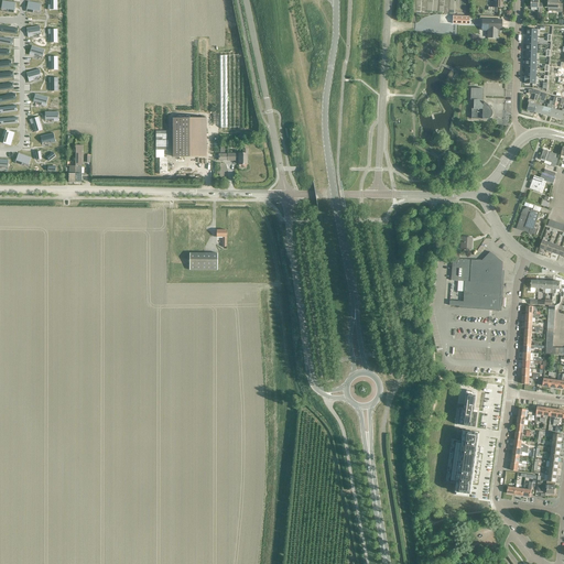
[(47,6),(47,10),(57,10),(56,0),(50,0),(51,6),(47,6)]
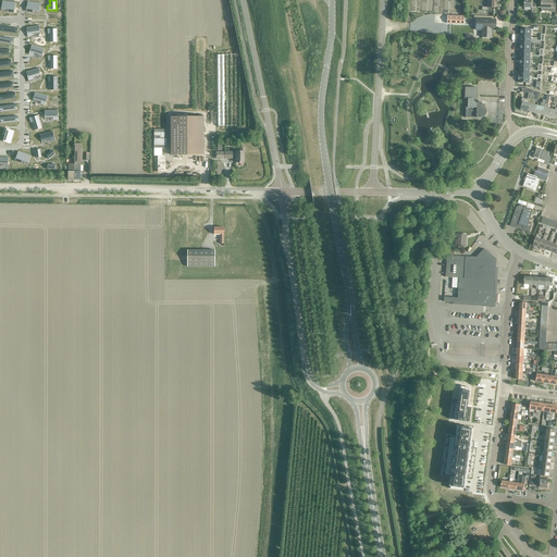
[(535,13),(535,3),(532,3),(531,0),(523,0),(524,8),(531,8),(531,13),(535,13)]
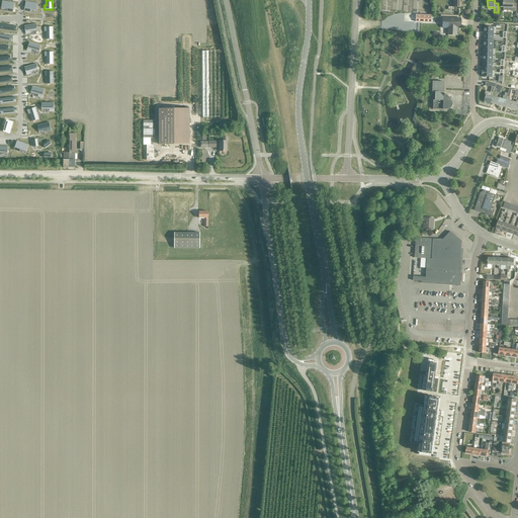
[(516,11),(516,3),(513,3),(512,0),(503,0),(504,7),(512,7),(512,11),(516,11)]
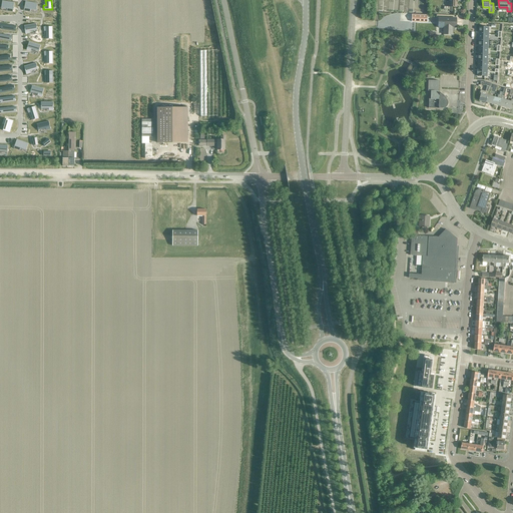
[(2,1),(1,8),(7,8),(6,11),(13,12),(14,3),(2,1)]
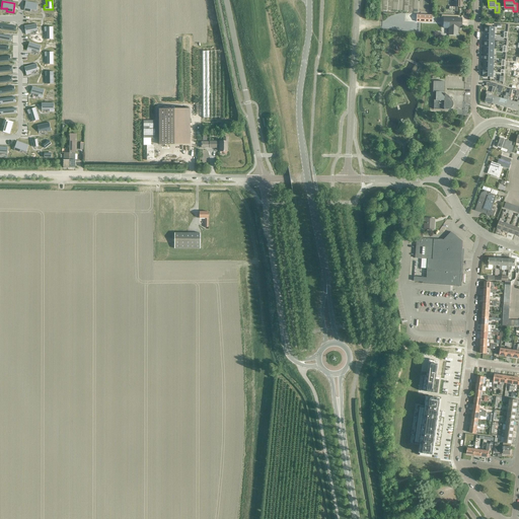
[(25,1),(23,10),(30,11),(30,9),(36,10),(38,3),(25,1)]
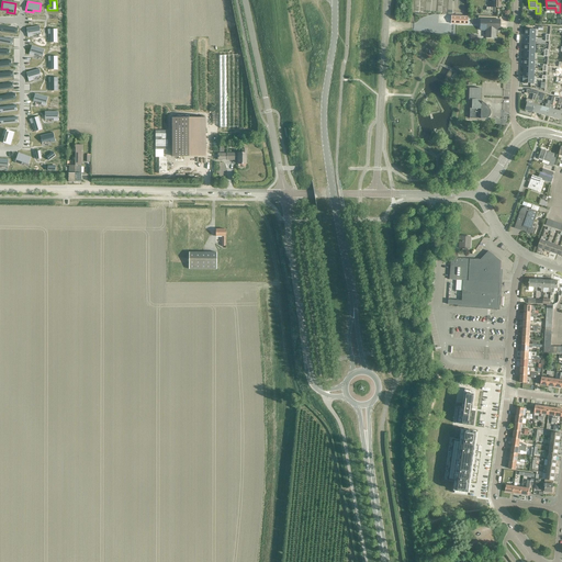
[(499,30),(499,21),(480,20),(480,31),(486,31),(485,37),(495,38),(495,30),(499,30)]
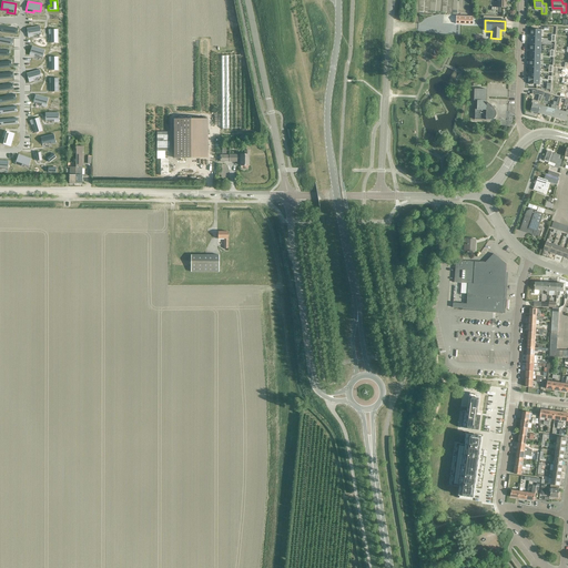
[(40,27),(27,29),(28,38),(32,37),(32,34),(41,33),(40,27)]
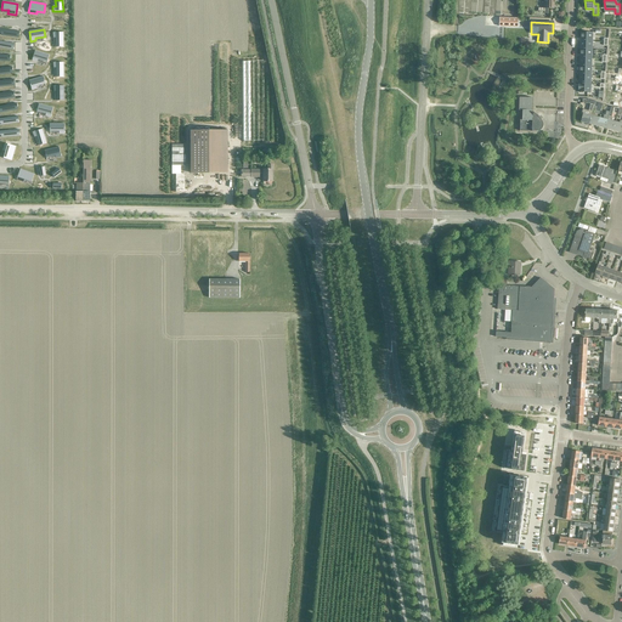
[(63,33),(52,33),(54,38),(56,38),(56,47),(63,47),(63,33)]
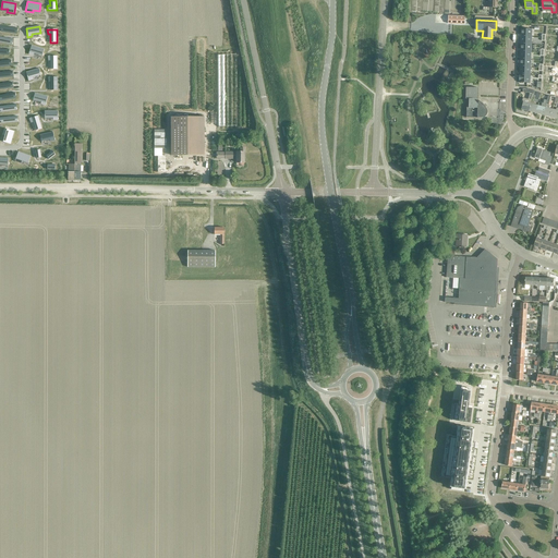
[(32,46),(28,55),(33,56),(34,53),(41,56),(44,49),(32,46)]
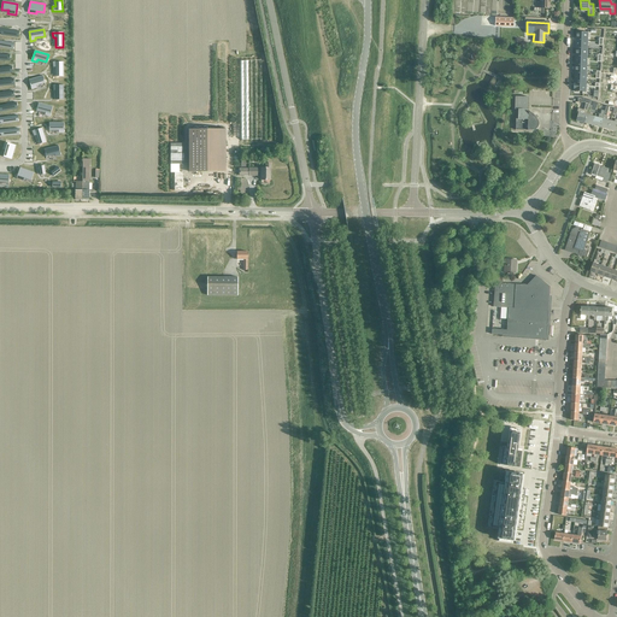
[(63,62),(53,62),(53,66),(56,66),(56,76),(63,76),(63,62)]
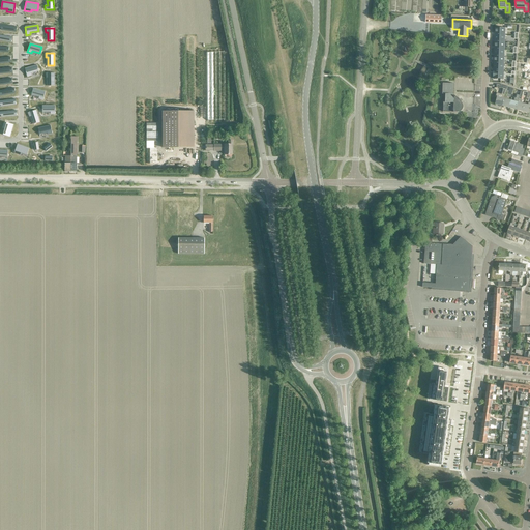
[(36,65),(25,68),(27,77),(31,76),(30,74),(38,71),(36,65)]
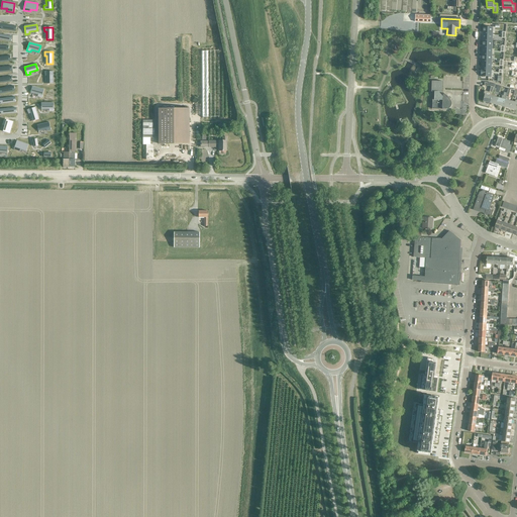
[(491,77),(491,70),(482,70),(481,77),(482,77),(482,78),(485,78),(485,77),(491,77)]
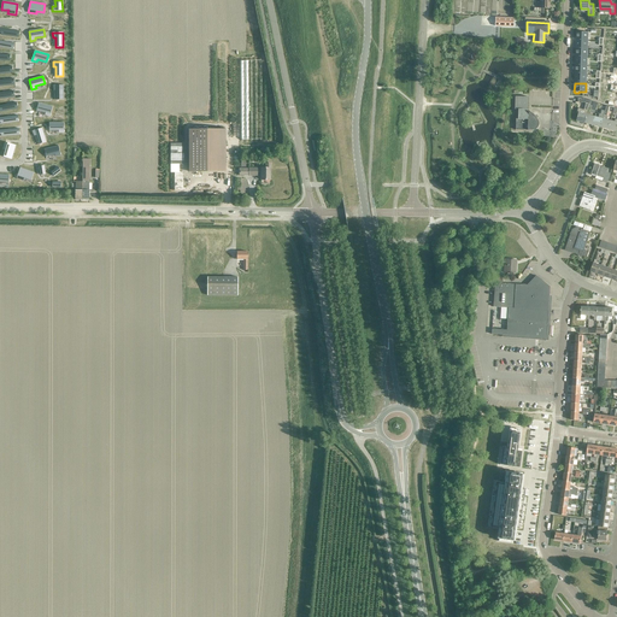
[(63,86),(53,86),(53,90),(56,90),(57,100),(64,100),(63,86)]
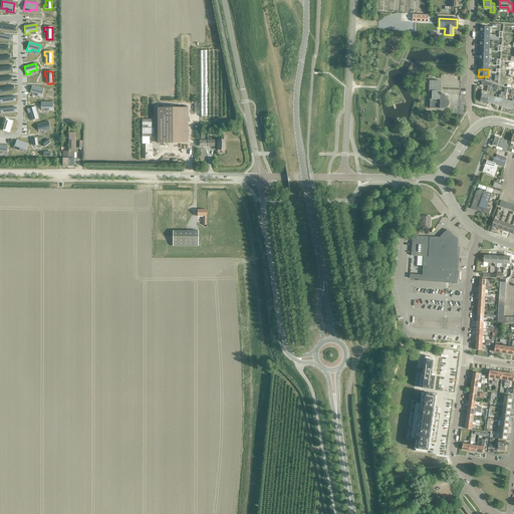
[(430,99),(429,108),(443,108),(445,108),(446,107),(448,106),(448,104),(449,102),(448,101),(447,99),(448,98),(446,96),(445,97),(440,91),(440,81),(429,80),(429,91),(432,91),(431,99),(430,99)]
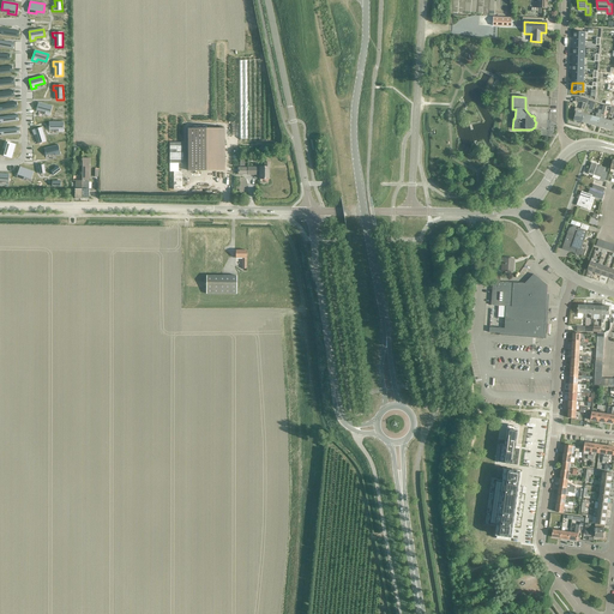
[(587,104),(588,100),(583,98),(576,98),(576,102),(581,102),(583,103),(582,110),(576,108),(575,113),(576,113),(575,121),(583,122),(584,118),(584,115),(585,110),(587,104)]
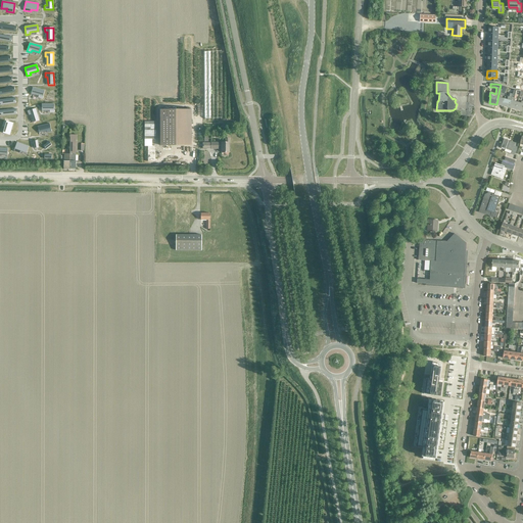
[(33,87),(31,93),(39,95),(38,97),(42,99),(44,91),(33,87)]
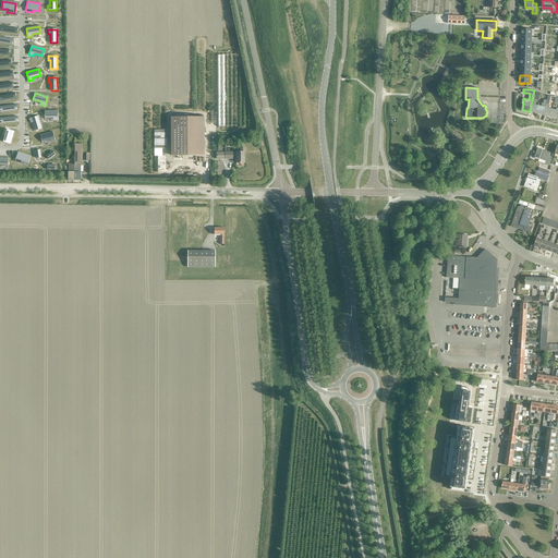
[(546,104),(544,116),(550,117),(553,110),(549,109),(550,106),(549,106),(552,97),(548,96),(547,100),(546,104)]
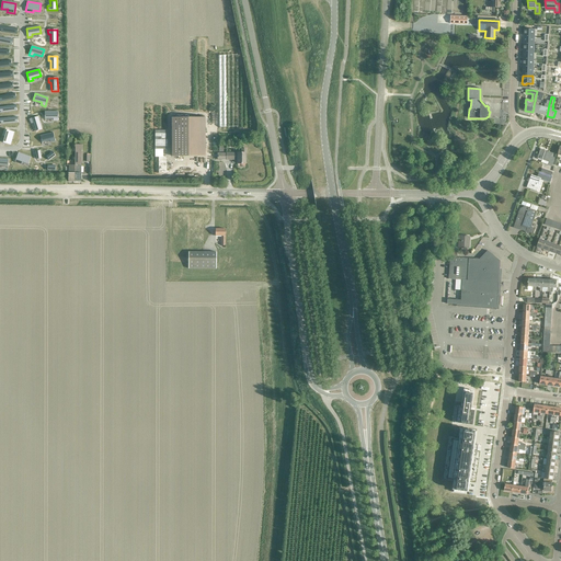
[(540,110),(539,114),(547,116),(549,104),(550,101),(547,101),(547,104),(545,104),(545,107),(541,106),(540,110)]
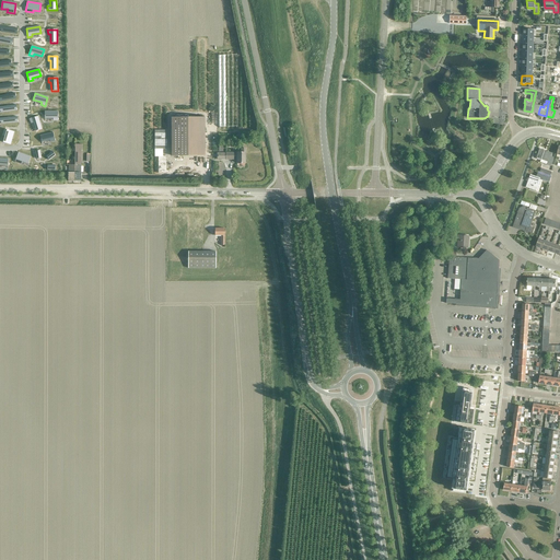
[(540,106),(533,105),(533,107),(532,112),(538,114),(539,109),(540,106)]
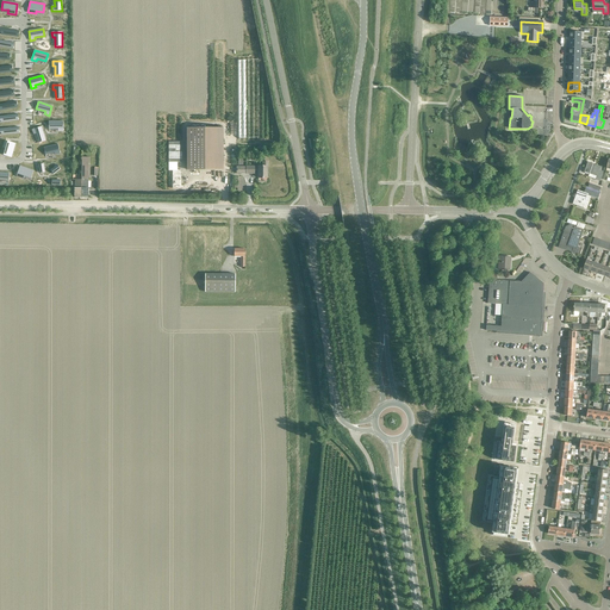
[(63,122),(49,122),(49,129),(58,129),(58,131),(63,131),(63,122)]
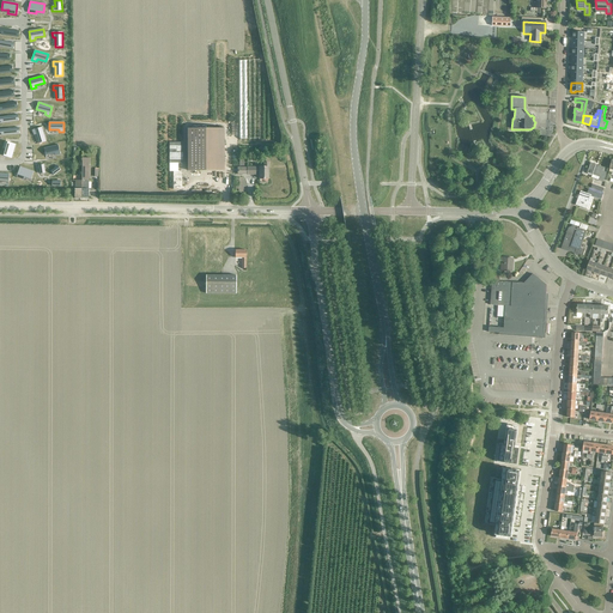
[(42,127),(32,131),(34,134),(36,134),(38,144),(46,141),(42,127)]
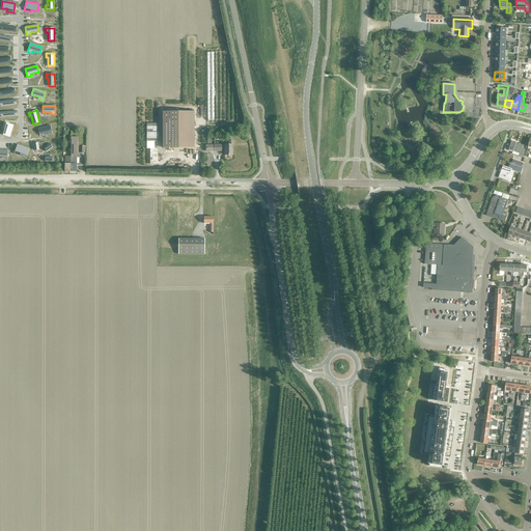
[(194,148),(194,112),(163,112),(163,148),(194,148)]
